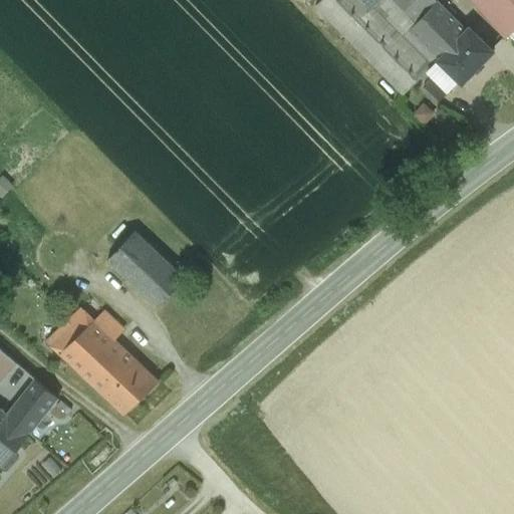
[(328,0),(322,7),(395,92),(418,72),(474,18),(456,0),(328,0)]
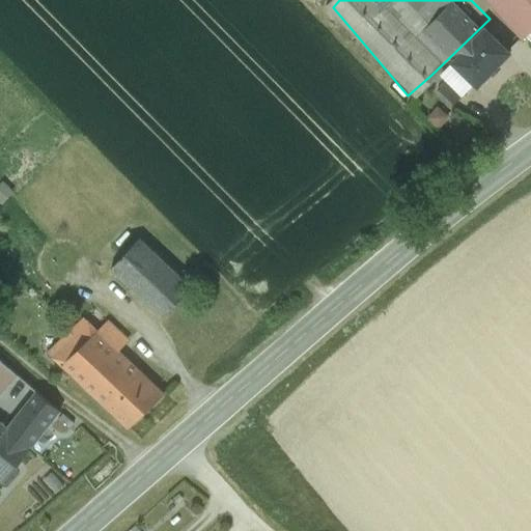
[(530,0),(501,0),(530,30),(530,0)]
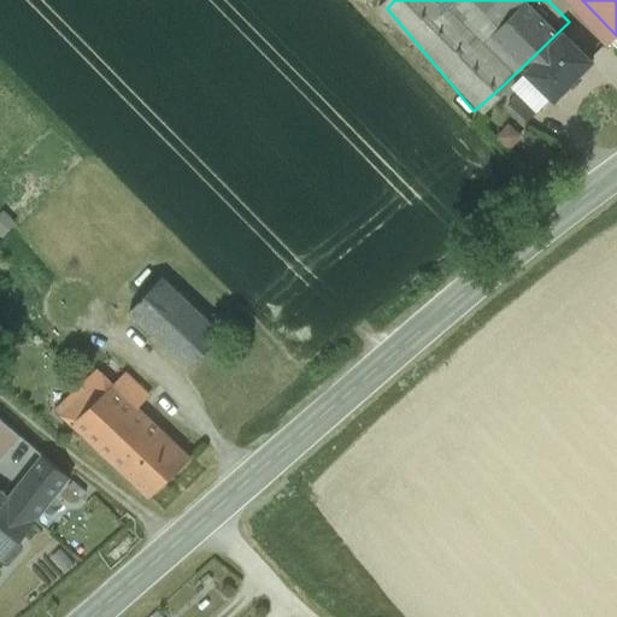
[(538,123),(605,59),(569,22),(501,87),(538,123)]
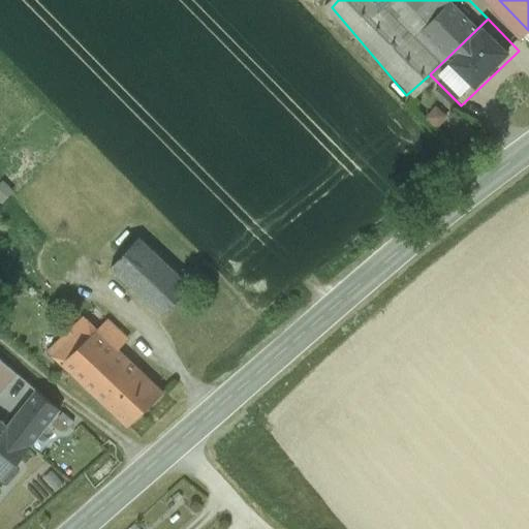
[(138,240),(111,269),(162,318),(190,288),(138,240)]
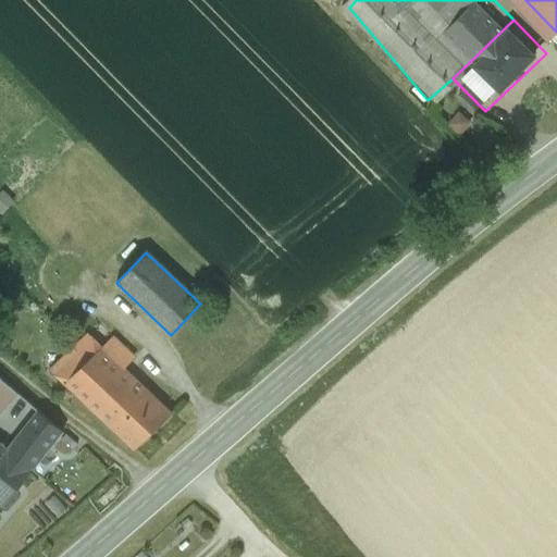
[(87,335),(69,355),(84,368),(103,350),(87,335)]
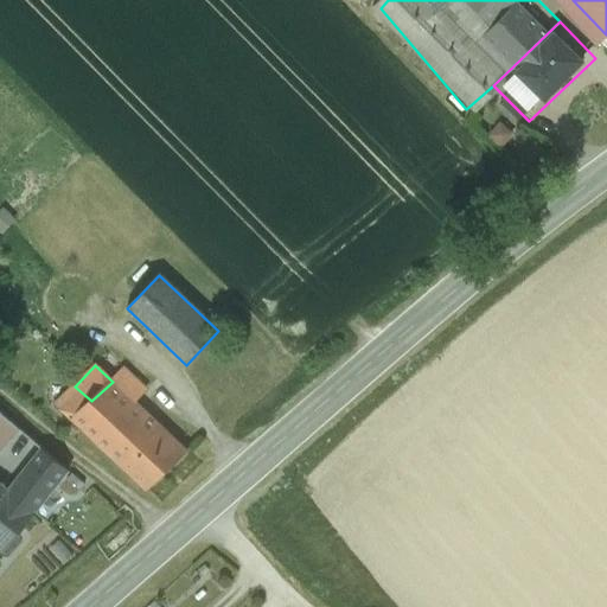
[(125,368),(113,382),(134,403),(147,389),(125,368)]
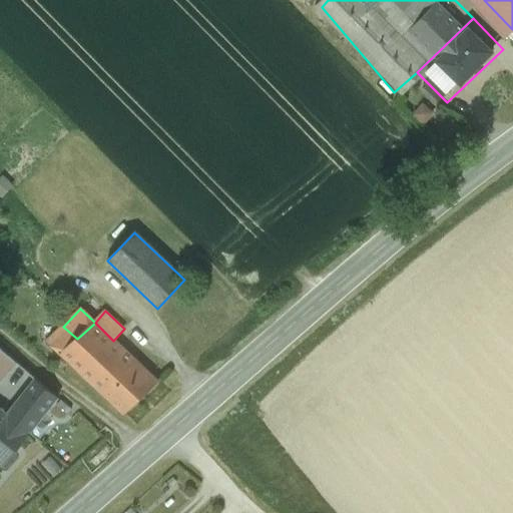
[(77,339),(59,355),(123,415),(157,382),(113,341),(95,323),(77,339)]
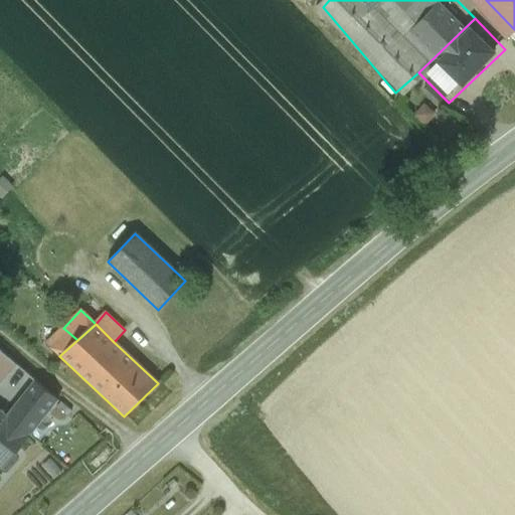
[(59,356),(77,340),(63,328),(45,344),(59,356)]
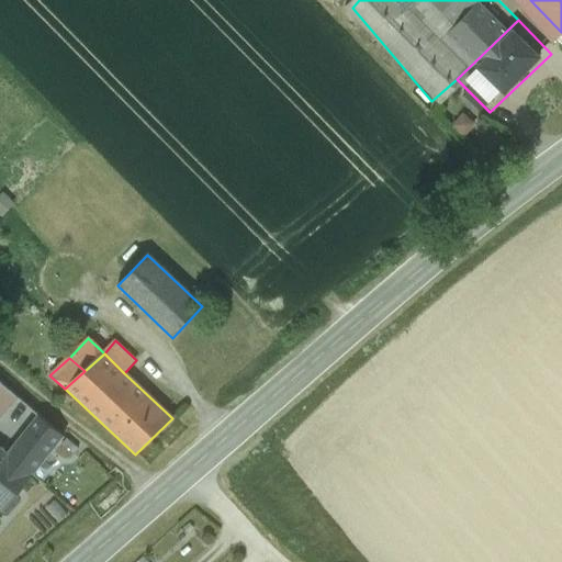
[(0,415),(23,435),(38,415),(0,381),(0,415)]
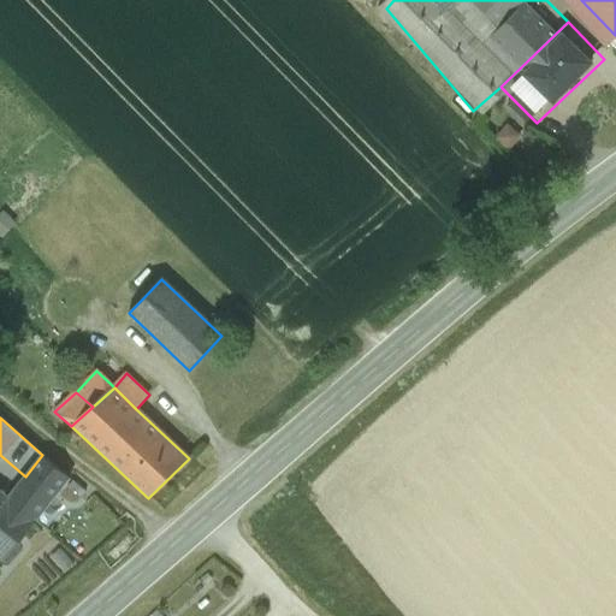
[(0,492),(35,520),(69,478),(42,455),(25,477),(23,479),(15,473),(7,484),(0,492)]
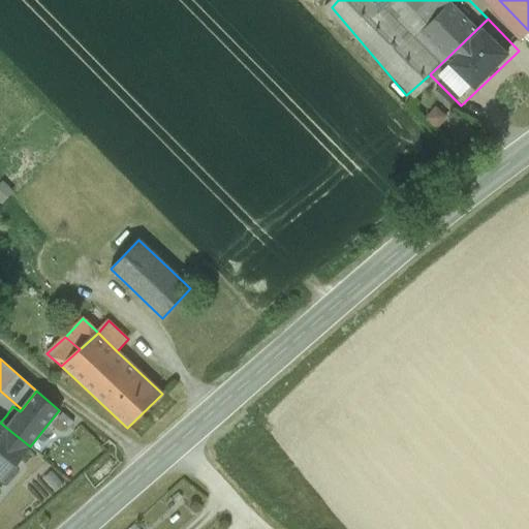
[(0,423),(0,476),(4,480),(30,446),(0,423)]
